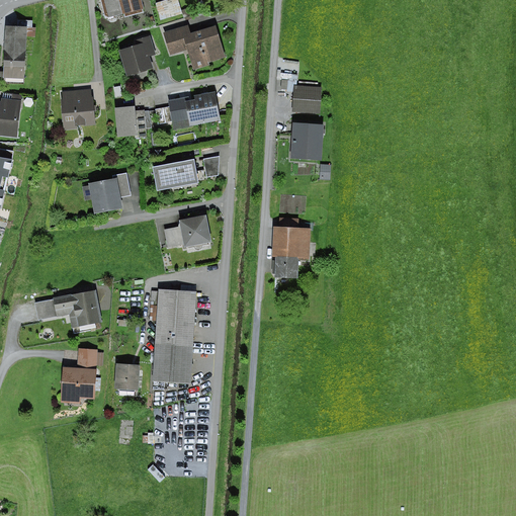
[(102,0),(106,16),(142,7),(140,0),(102,0)]
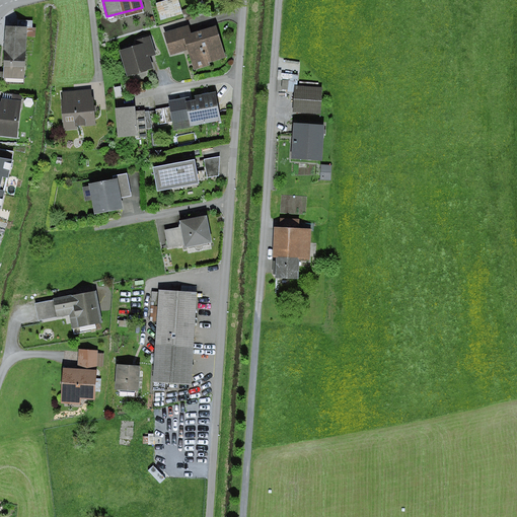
[(158,0),(154,1),(159,18),(179,12),(176,0),(158,0)]
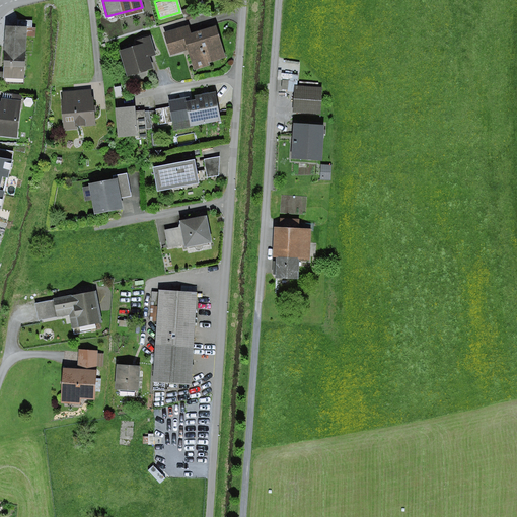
[(192,21),(162,30),(169,54),(192,48),(197,67),(228,58),(219,26),(196,33),(192,21)]
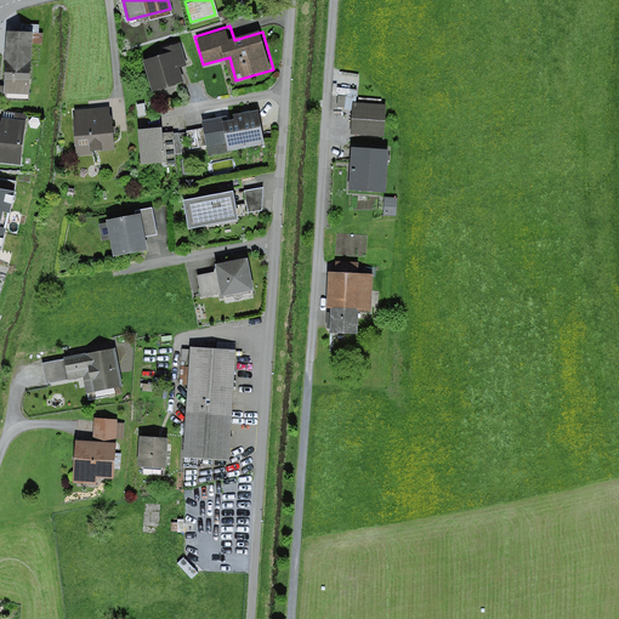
[(33,34),(5,32),(0,94),(28,96),(33,34)]
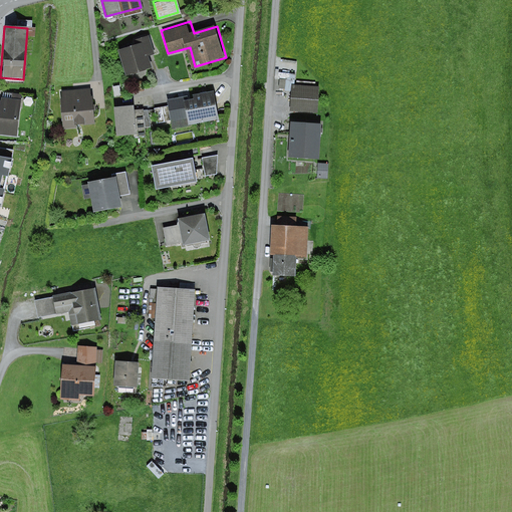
[(137,44),(120,48),(129,76),(155,69),(152,57),(156,56),(151,35),(136,39),(137,44)]
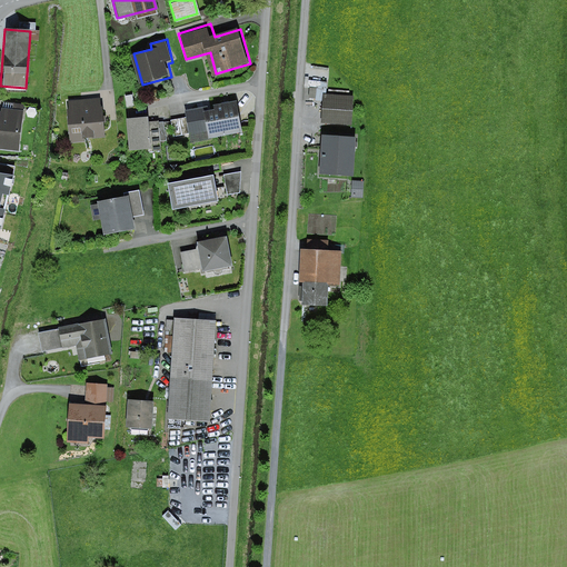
[(308,93),(326,92),(326,76),(307,77),(308,93)]
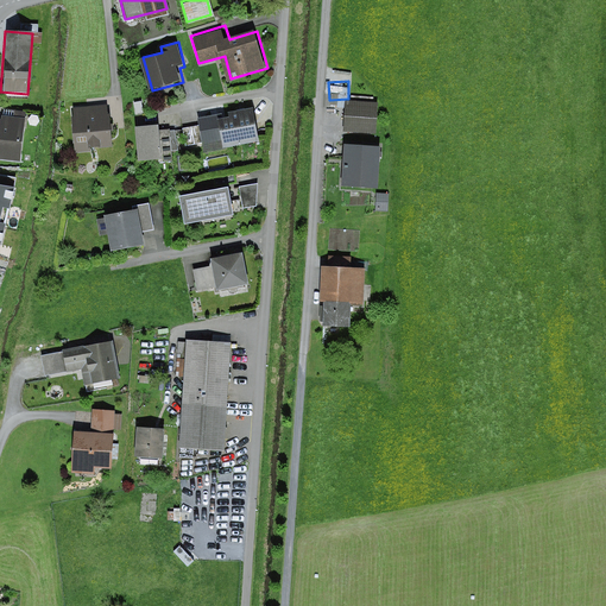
[(382,102),(348,100),(346,130),(379,132),(382,102)]
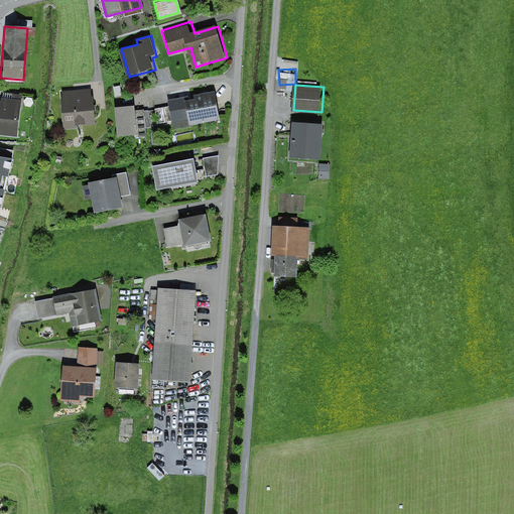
[(93,87),(61,90),(66,127),(97,124),(93,87)]
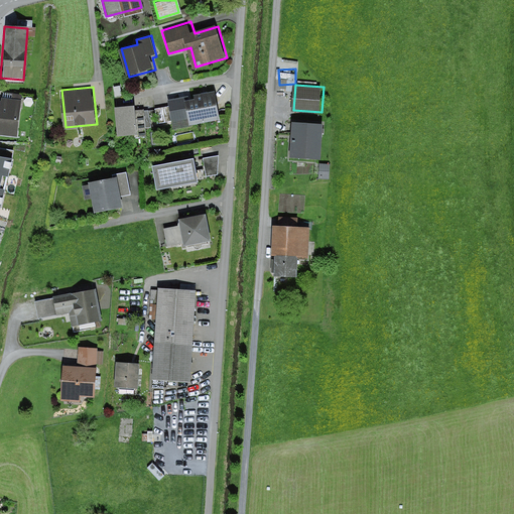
[(193,97),(179,100),(184,126),(218,120),(213,90),(191,93),(193,97)]
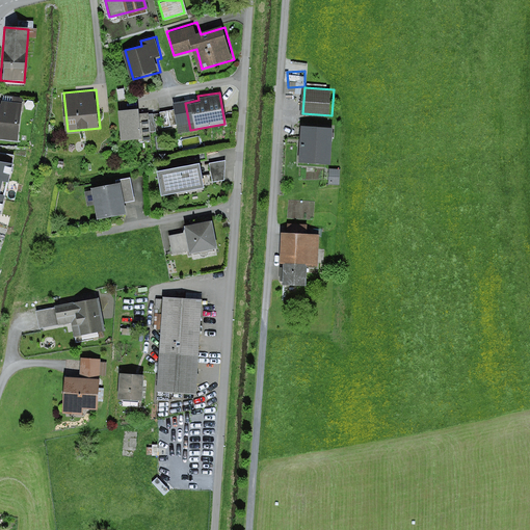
[(22,104),(0,101),(0,136),(18,139),(22,104)]
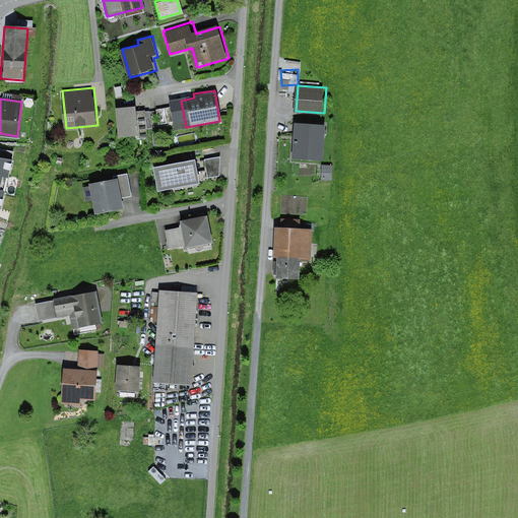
[(167,104),(155,106),(157,120),(169,119),(167,104)]
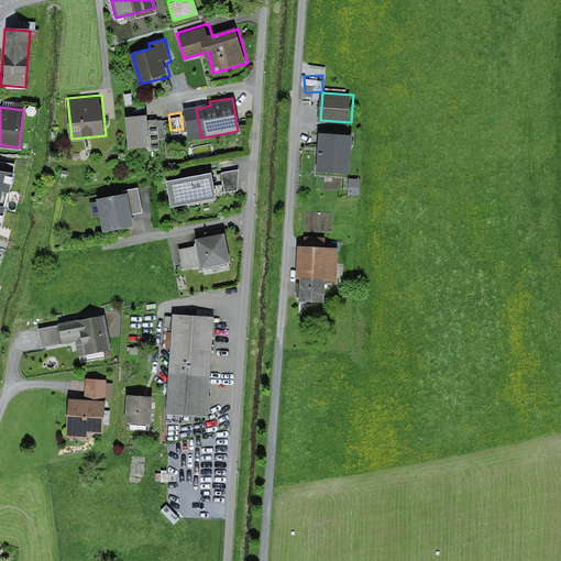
[(147,113),(123,116),(125,146),(151,144),(147,113)]
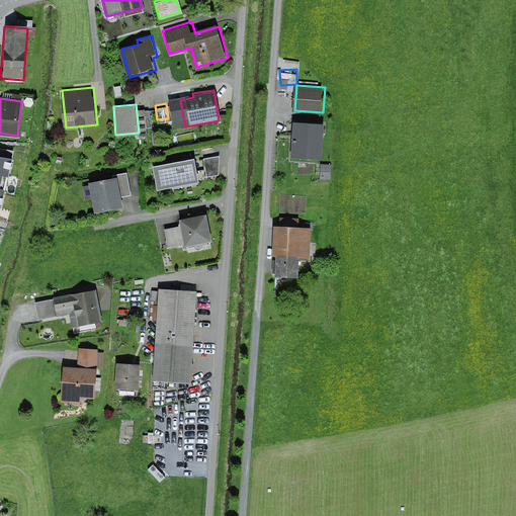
[(322,125),(292,123),(290,156),(320,158),(322,125)]
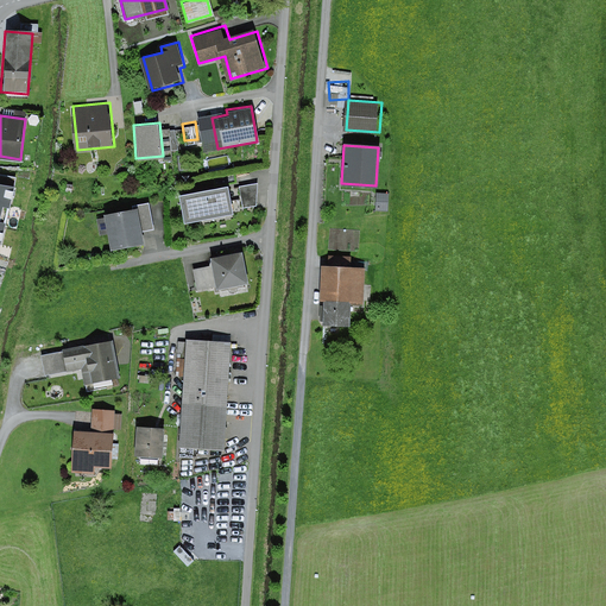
[(13,183),(0,180),(0,237),(13,183)]
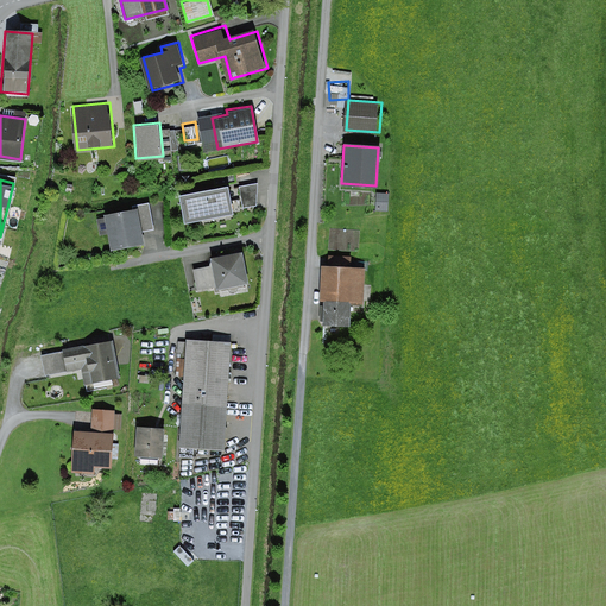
[(258,184),(184,196),(189,222),(239,215),(239,208),(258,207),(258,184)]
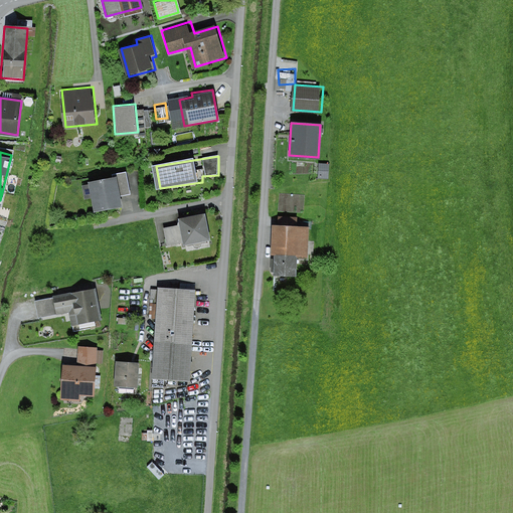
[(329,164),(320,164),(320,175),(329,175),(329,164)]
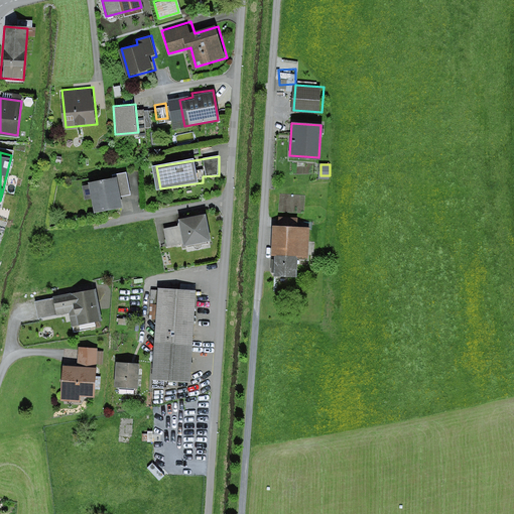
[(110,177),(88,181),(94,213),(122,208),(120,196),(129,194),(125,171),(110,173),(110,177)]
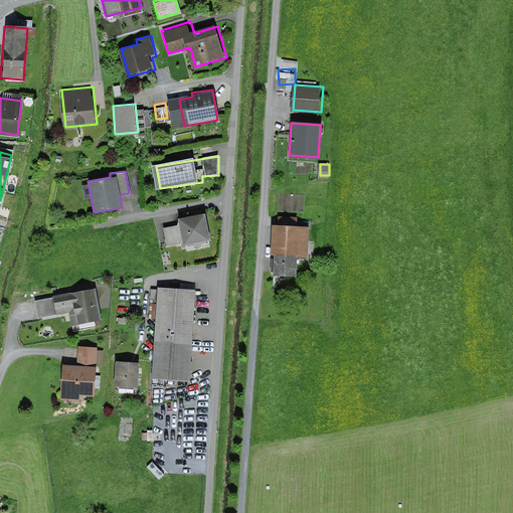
[(203,215),(176,219),(180,244),(207,240),(203,215)]
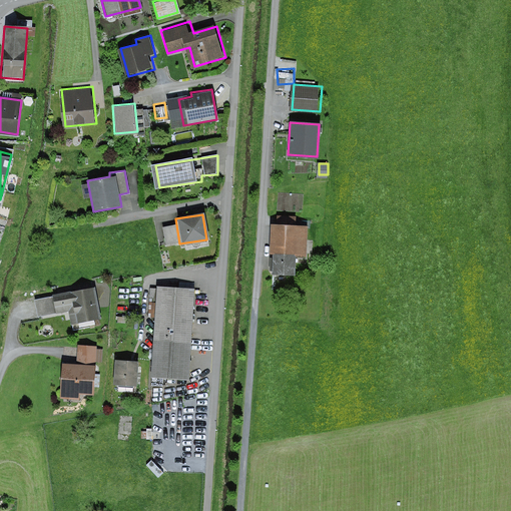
[(285,217),(272,216),(269,272),(293,274),(295,257),(303,258),(305,225),(285,224),(285,217)]
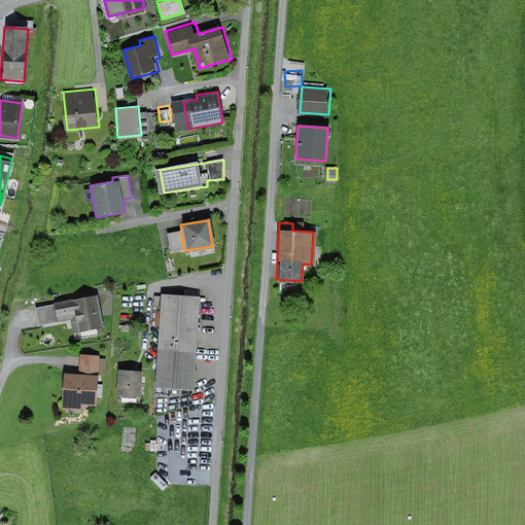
[(98,295),(37,307),(40,325),(71,319),(73,333),(104,327),(98,295)]
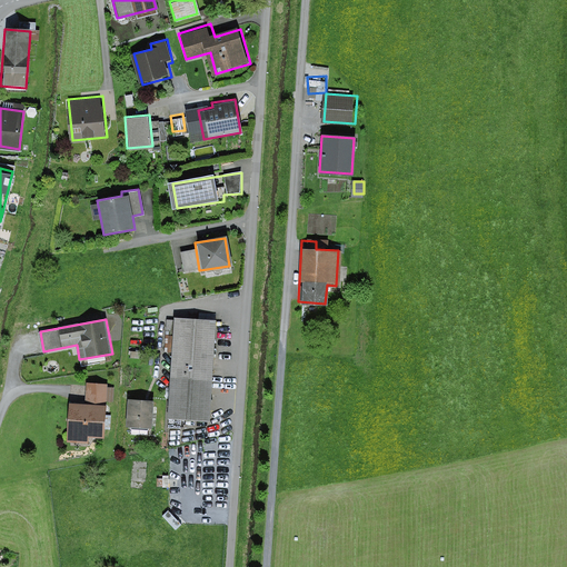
[(218,322),(166,319),(165,334),(176,335),(170,416),(211,418),(218,322)]
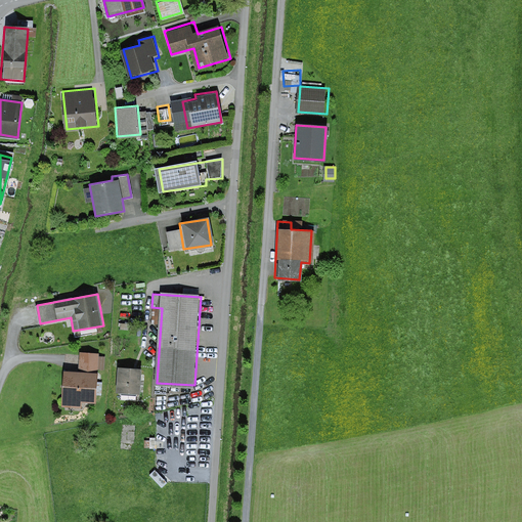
[(81,371),(68,370),(64,406),(84,407),(84,401),(100,402),(102,373),(98,373),(100,353),(83,351),(81,371)]
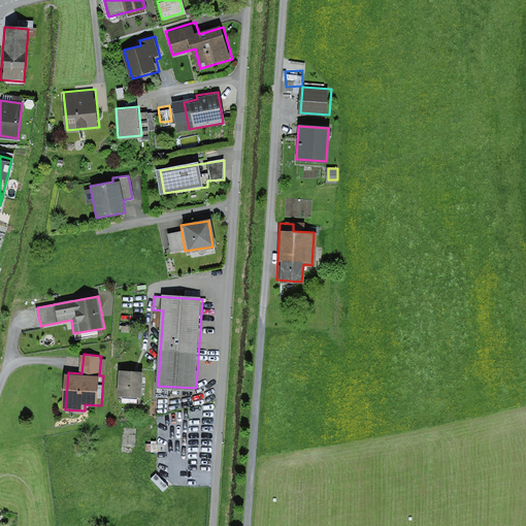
[(146,371),(122,370),(121,397),(145,398),(146,371)]
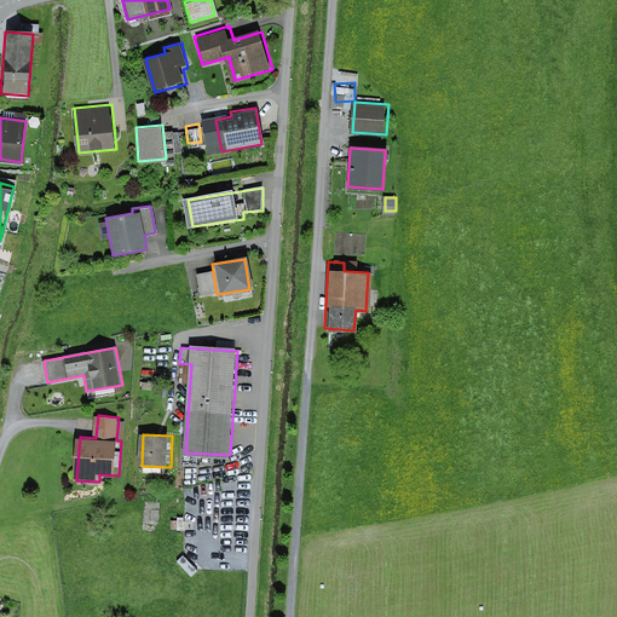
All buildings are outlined.
